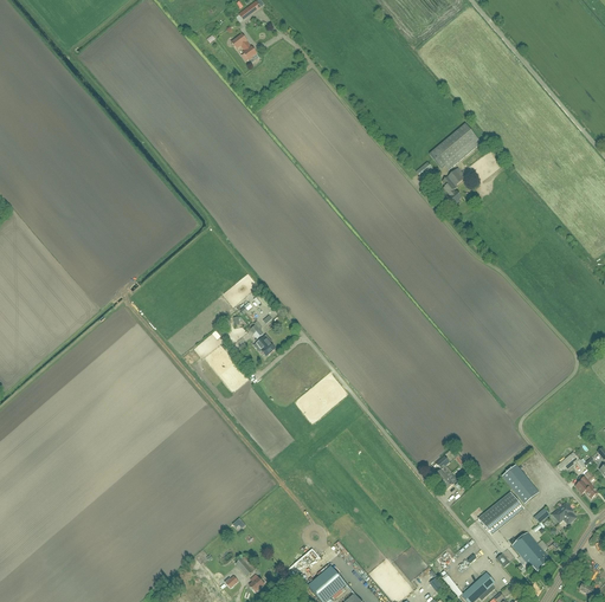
[(259,5),(255,0),(238,13),(242,18),(259,5)]
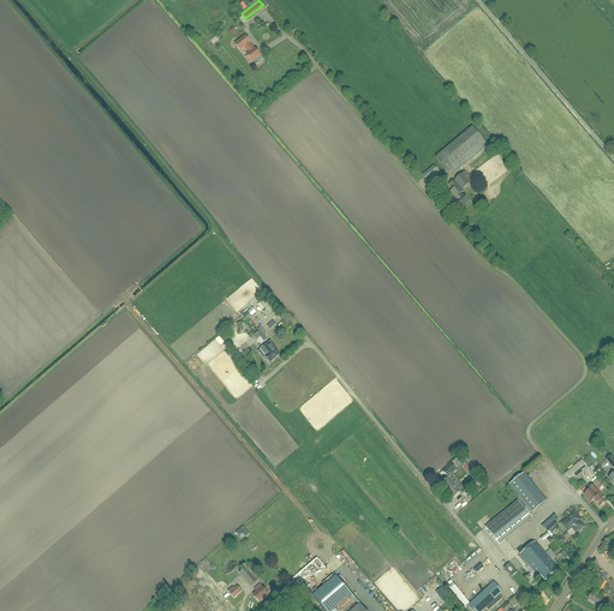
[(248,58),(260,52),(246,30),(234,39),(239,47),(243,45),(246,51),(244,52),(248,58)]
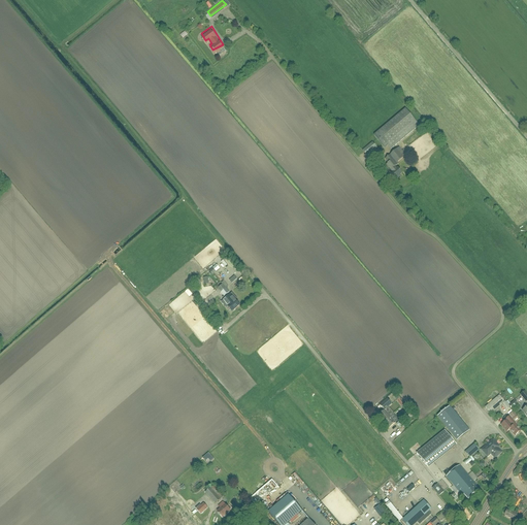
[(418,123),(405,106),(373,132),(384,144),(387,142),(390,146),(418,123)]
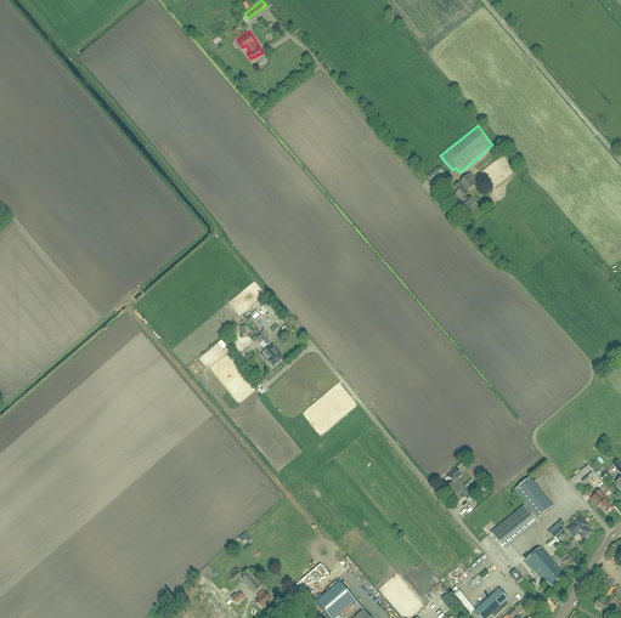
[(439,163),(427,173),(430,177),(442,168),(439,163)]
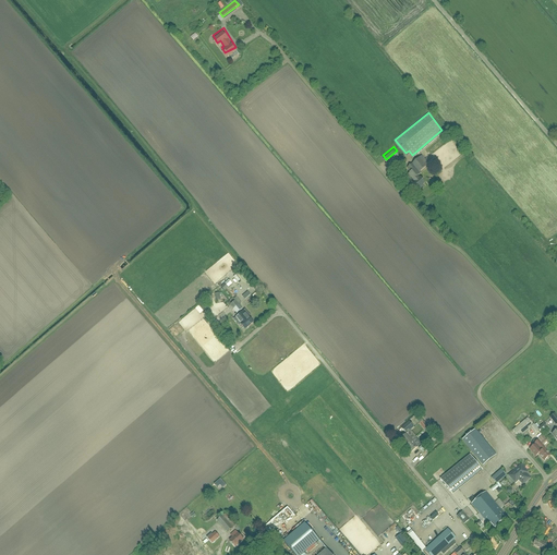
[(422,182),(424,180),(420,175),(418,172),(420,170),(419,169),(428,161),(421,153),(407,166),(410,169),(407,172),(413,180),(412,180),(419,188),(423,184),(422,182)]
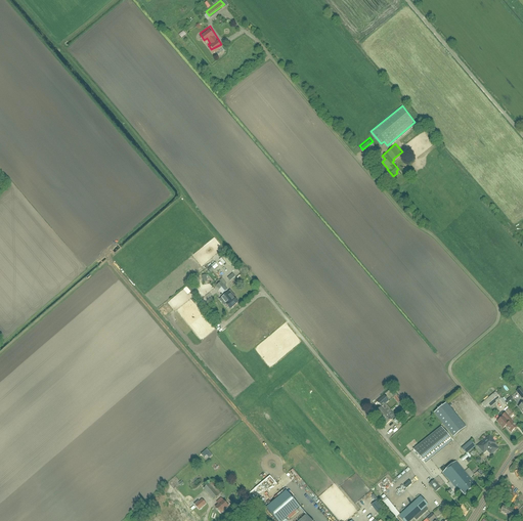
[(226,251),(223,253),(230,263),(233,261),(226,251)]
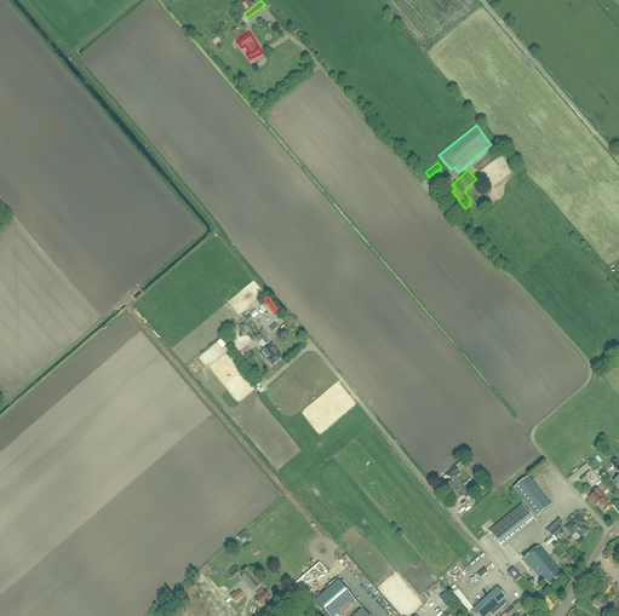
[(262,326),(253,332),(252,333),(262,345),(268,339),(264,335),(267,333),(262,326)]
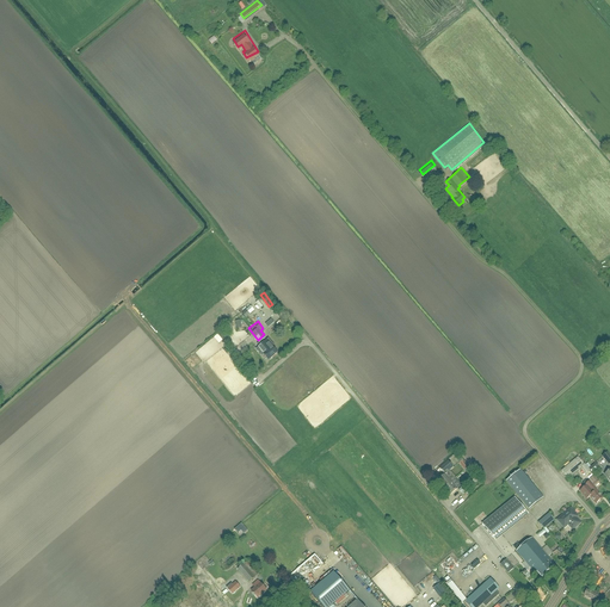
[(219,341),(228,333),(222,326),(213,334),(219,341)]
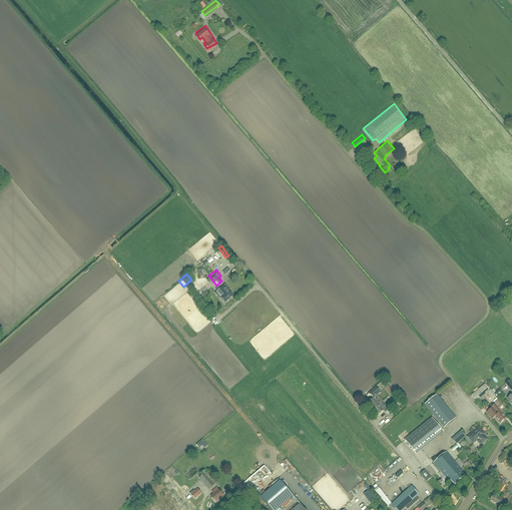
[(219,286),(227,297),(231,294),(227,289),(228,288),(224,282),(219,286)]
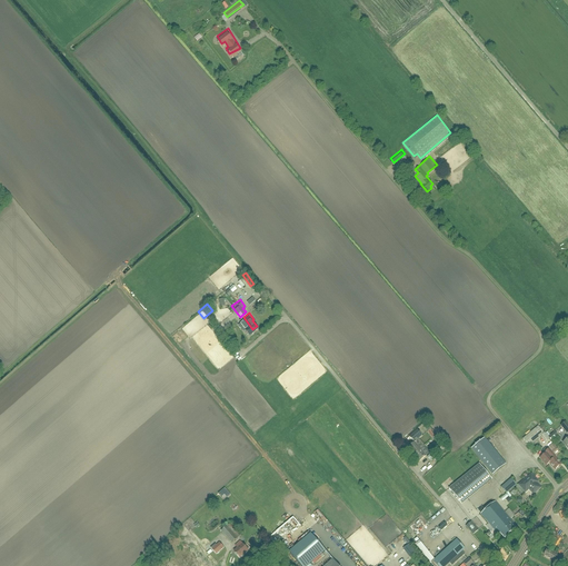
[(252,329),(243,317),(237,321),(242,328),(243,327),(249,333),(252,329)]
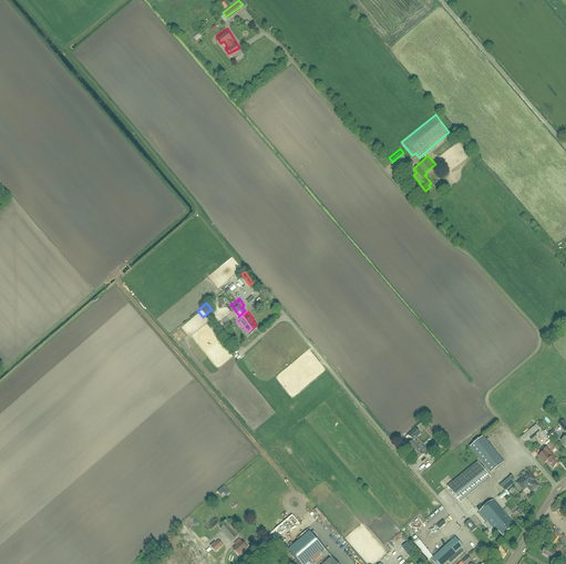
[(527,441),(531,438),(534,436),(538,431),(542,429),(535,421),(520,434),(526,441),(527,441)]
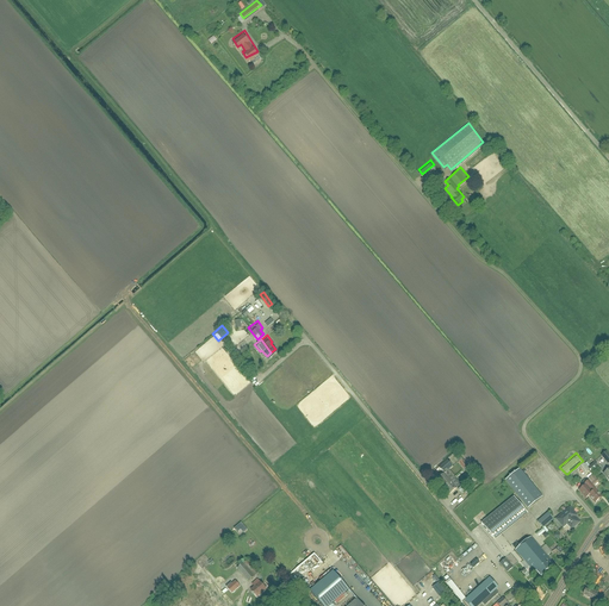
[(461,456),(460,457),(457,458),(460,462),(463,467),(466,464),(467,463),(463,458),(461,456)]
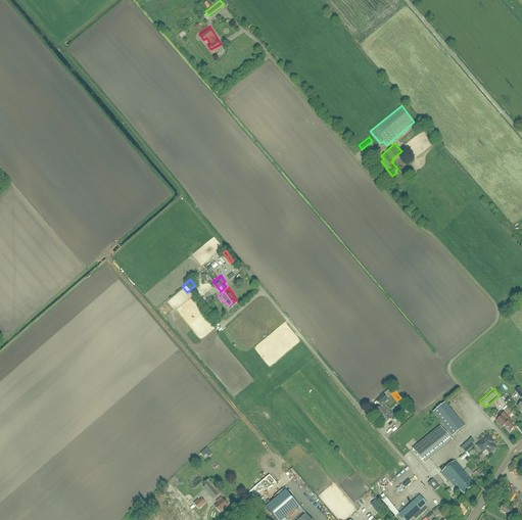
[(379,410),(383,407),(385,406),(383,403),(384,400),(387,398),(383,392),(376,398),(380,404),(374,409),(378,414),(381,412),(379,410)]
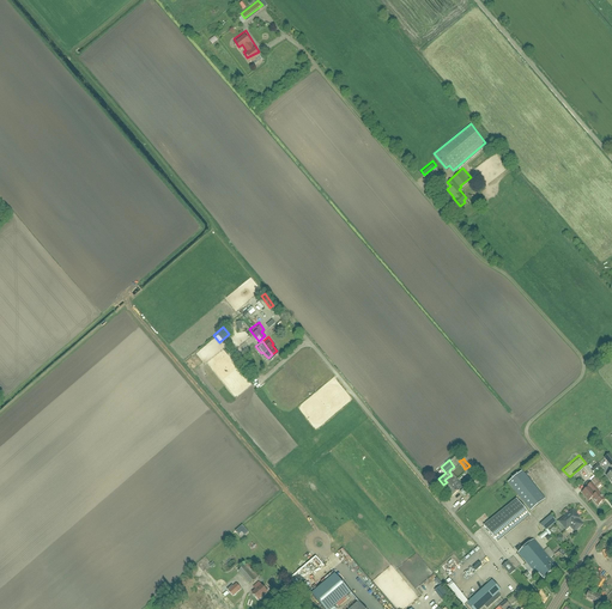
[(594,462),(589,467),(594,473),(597,470),(597,469),(599,468),(594,462)]
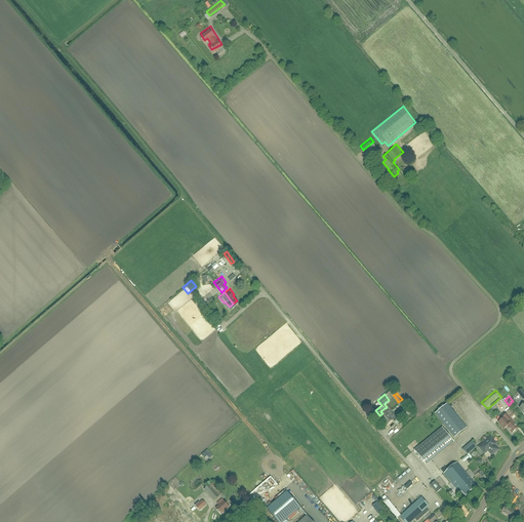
[(464,427),(466,426),(446,401),(434,411),(450,430),(453,435),(457,432),(464,427)]
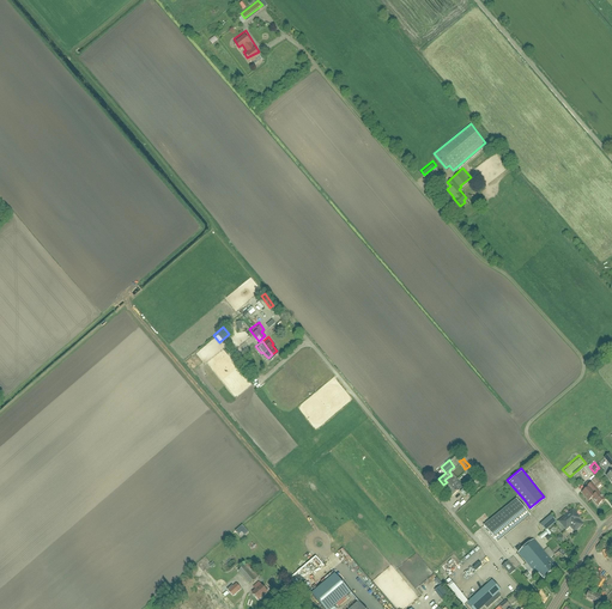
[(452,475),(449,476),(444,480),(447,482),(443,485),(450,494),(458,488),(452,480),(456,476),(450,469),(449,472),(452,475)]
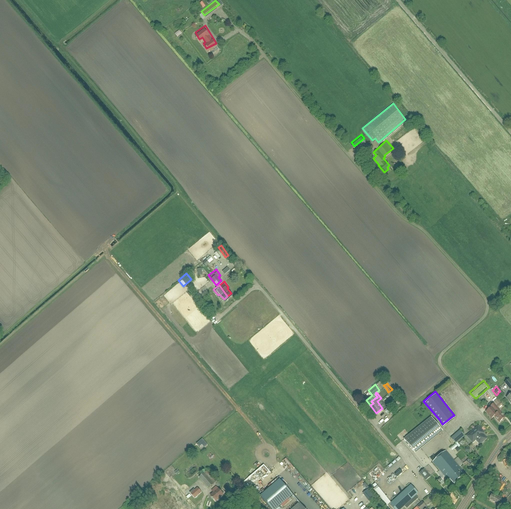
[(498,420),(504,415),(498,409),(499,408),(493,401),(489,404),(490,405),(485,409),(490,416),(493,414),(498,420)]
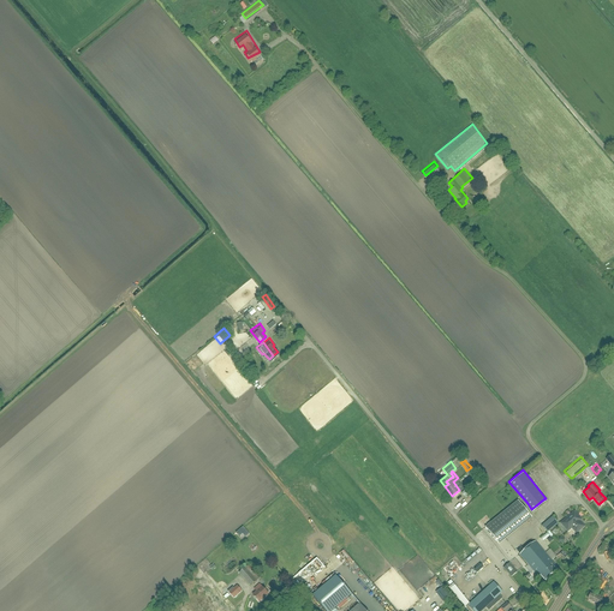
[(483,523),(495,539),(528,513),(516,497),(483,523)]
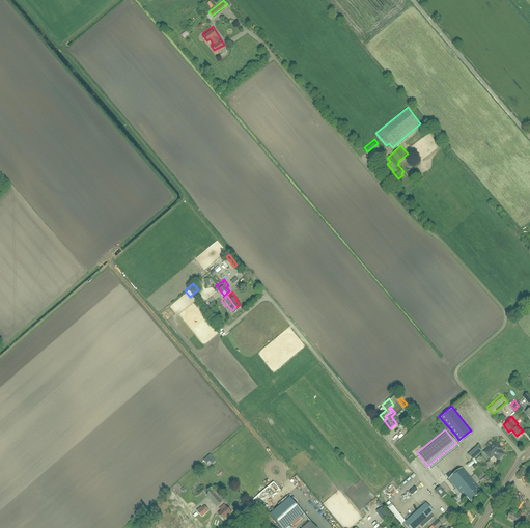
[(496,459),(503,452),(499,447),(500,446),(495,440),(483,449),(489,456),(493,453),(496,459)]
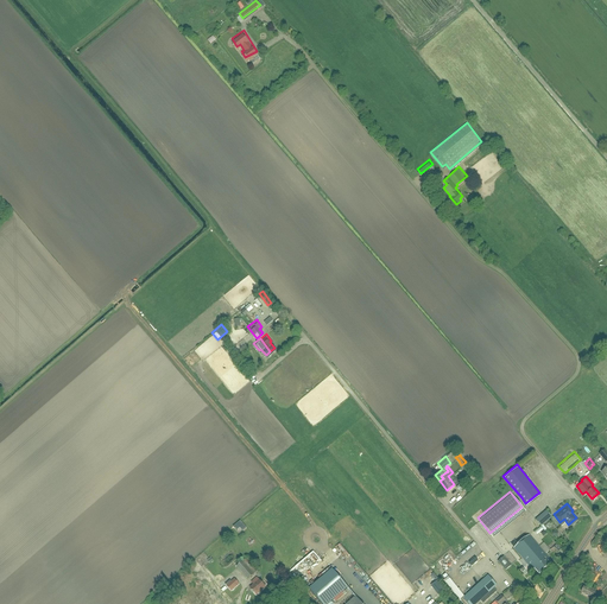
[(551,514),(545,507),(535,516),(539,523),(551,514)]
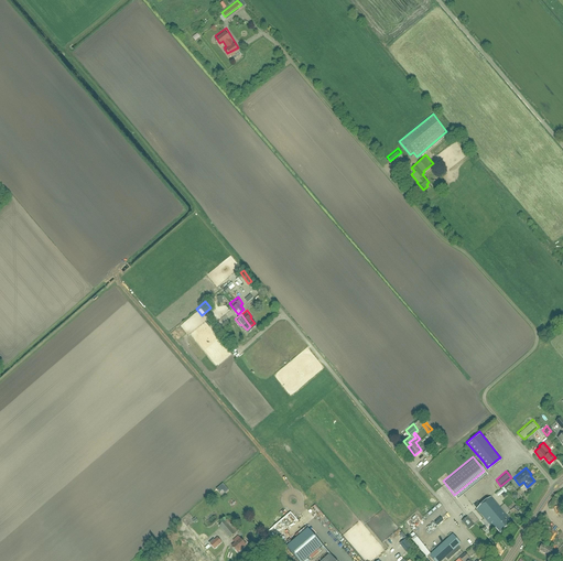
[(222,481),(215,486),(218,489),(222,487),(224,491),(227,487),(222,481)]
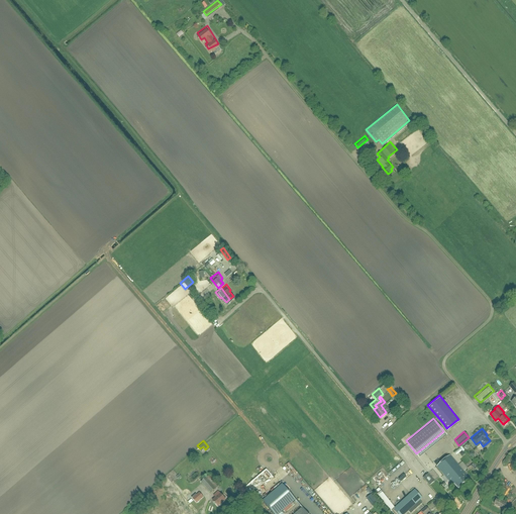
[(449,452),(442,458),(462,482),(470,477),(462,469),(449,452)]
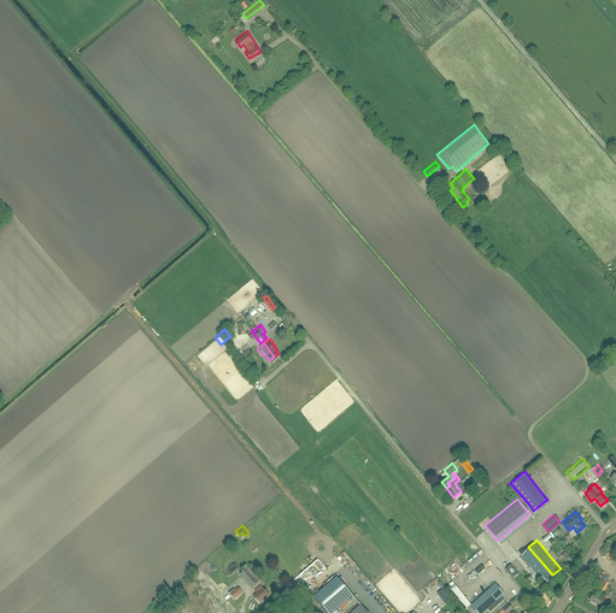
[(546,579),(552,575),(528,547),(520,553),(537,572),(537,571),(540,576),(541,575),(546,579)]
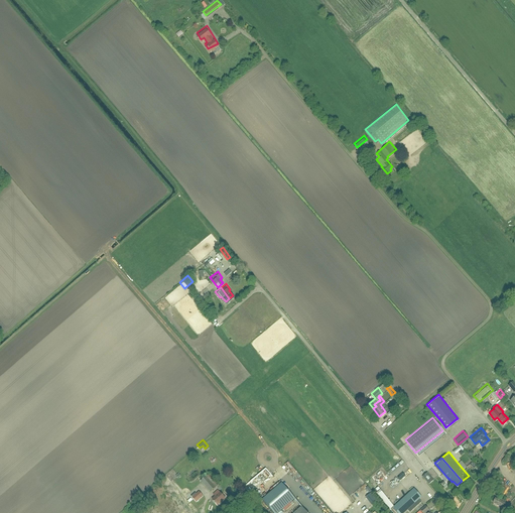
[(421,474),(427,482),(432,478),(426,470),(421,474)]
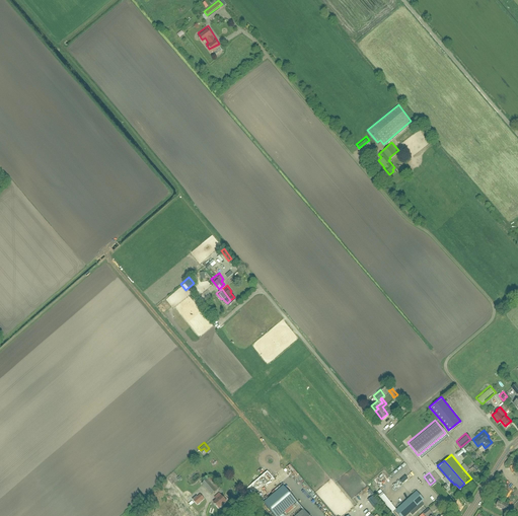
[(211,493),(217,487),(210,478),(209,480),(207,477),(201,482),(211,493)]
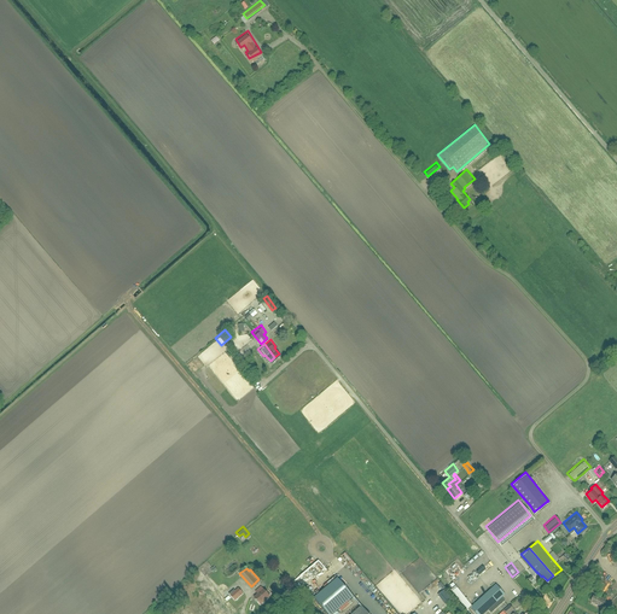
[(313,595),(329,613),(338,606),(353,594),(337,576),(335,577),(313,595)]
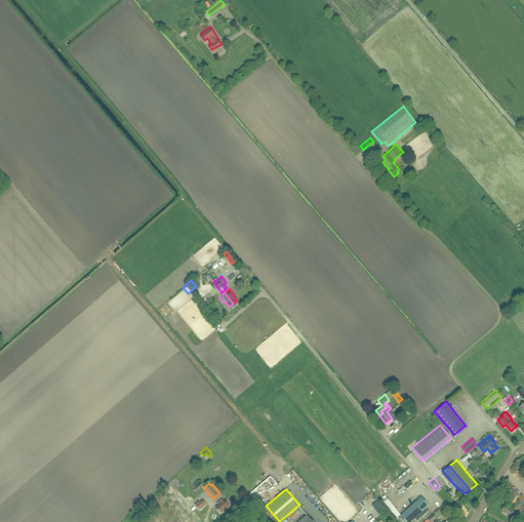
[(420,494),(419,495),(398,514),(399,514),(405,521),(413,516),(416,519),(428,509),(425,506),(428,503),(420,494)]
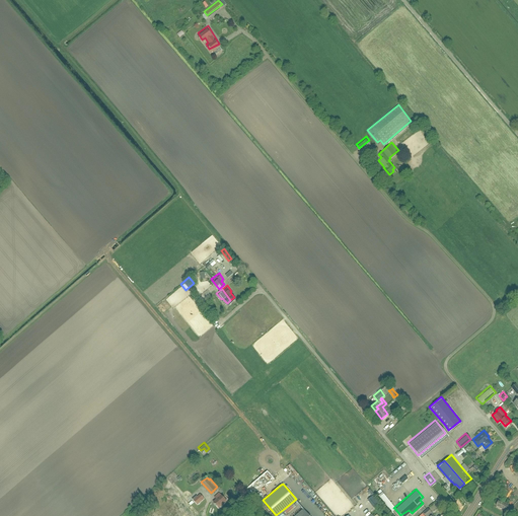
[(196,503),(203,497),(199,492),(192,498),(196,503)]
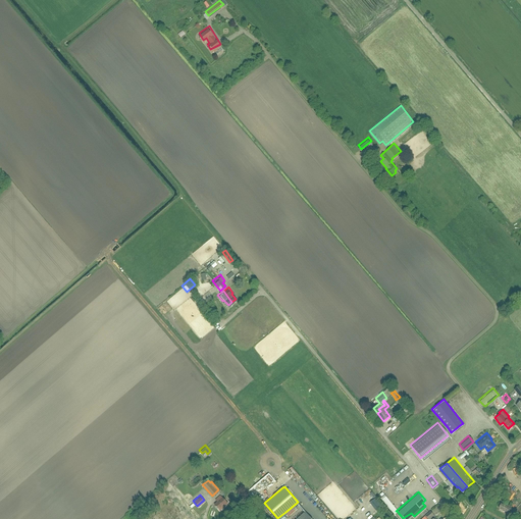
[(219,509),(226,502),(221,497),(219,495),(215,498),(217,500),(214,503),(219,509)]
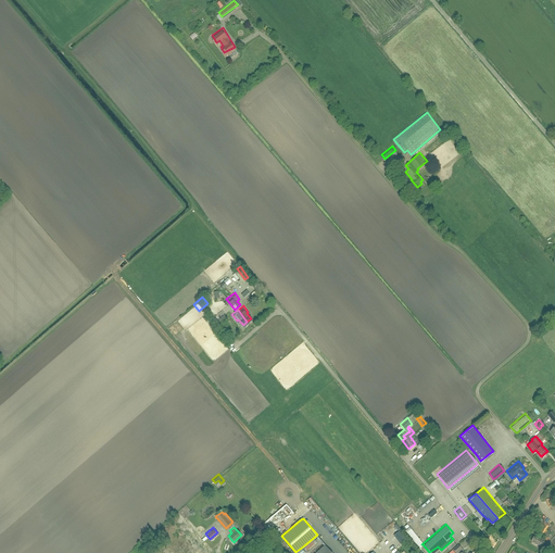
[(551,548),(553,543),(539,536),(538,537),(533,535),(532,537),(531,537),(530,539),(530,540),(540,545),(541,543),(551,548)]
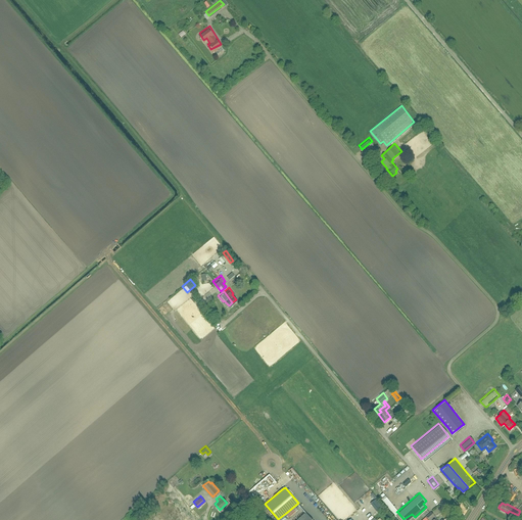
[(433,514),(430,510),(425,515),(429,519),(442,519),(440,517),(438,519),(435,516),(433,514)]
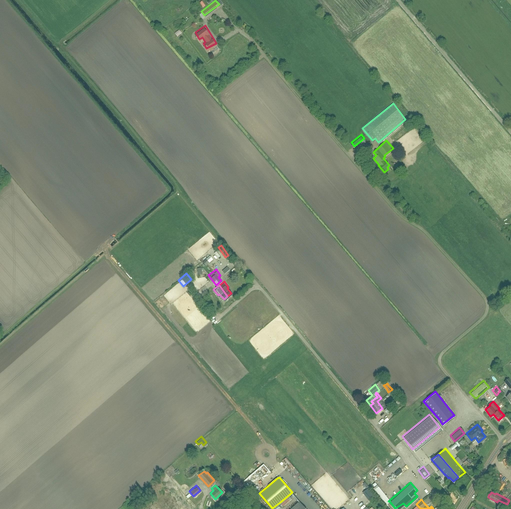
[(305,508),(298,500),(288,508),(305,508)]
